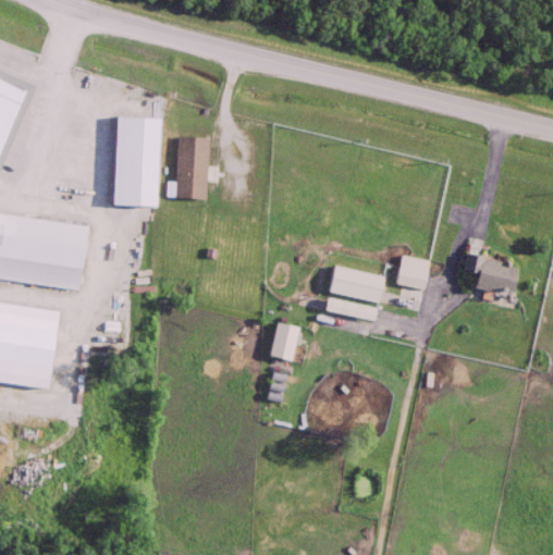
[(208,199),(209,137),(179,136),(176,198),(208,199)]
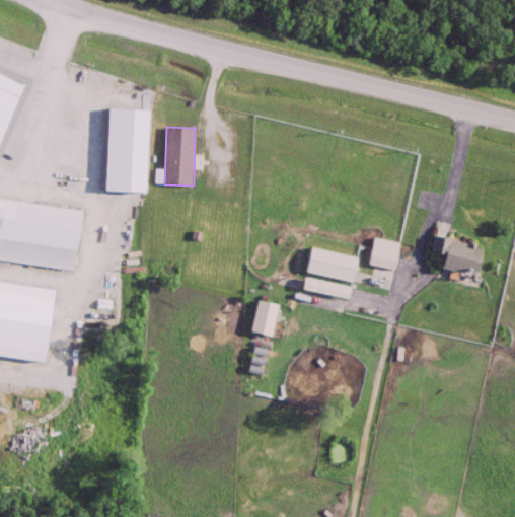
[(0,260),(76,270),(83,209),(0,199),(0,260)]
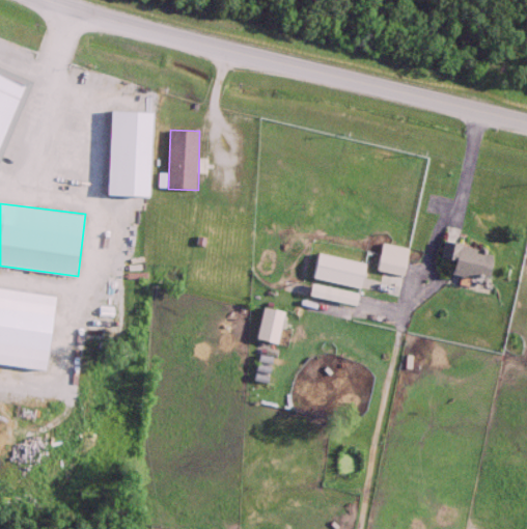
[(442,258),(454,261),(452,273),(489,280),(494,252),(460,245),(463,229),(448,227),(442,258)]
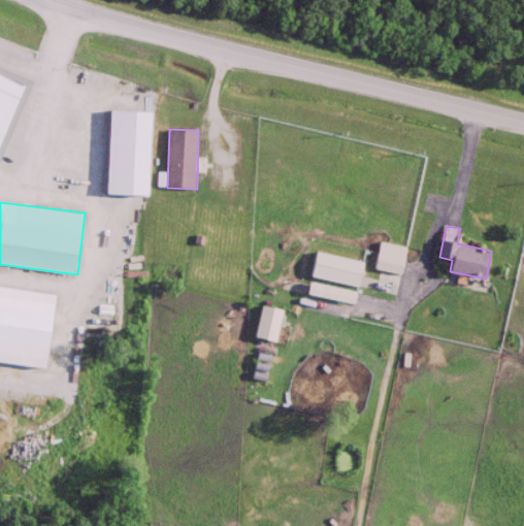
[(312,277),(359,287),(364,261),(317,253),(312,277)]
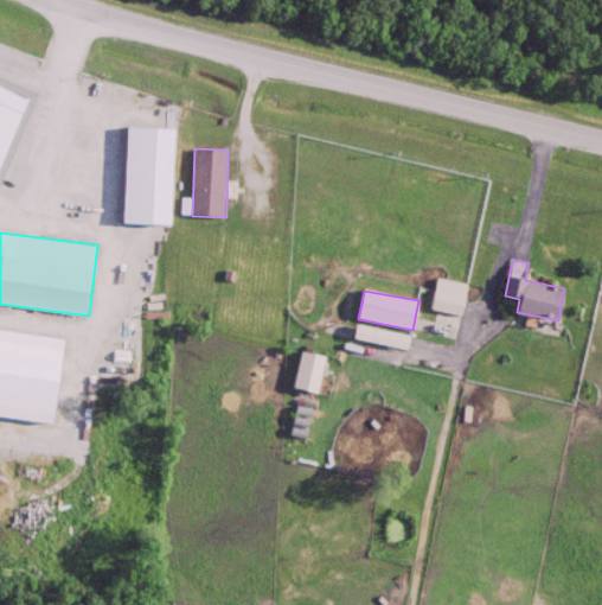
[(466,297),(436,291),(431,310),(462,316),(466,297)]
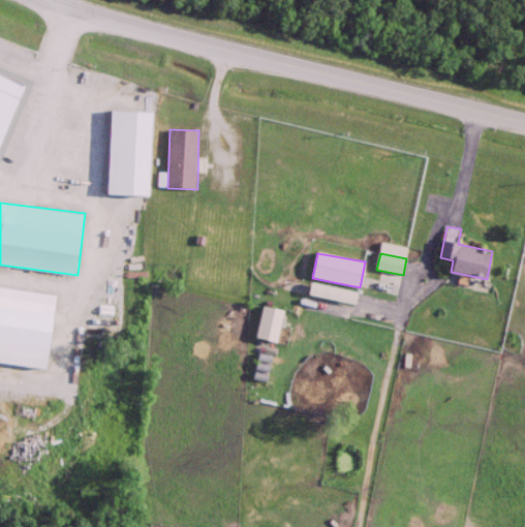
[(308,295),(356,307),(359,292),(312,280),(308,295)]
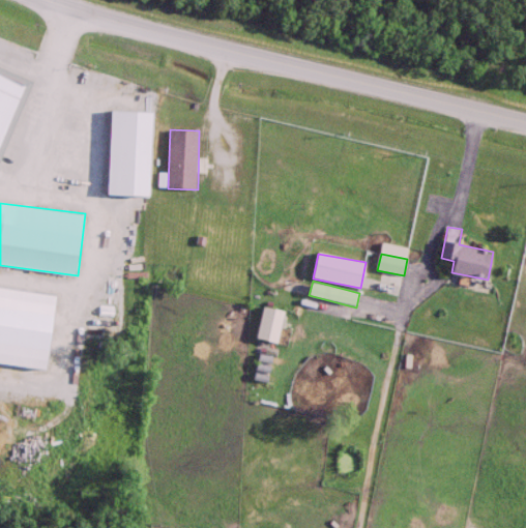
[(285,311),(264,306),(258,340),(279,343),(285,311)]
